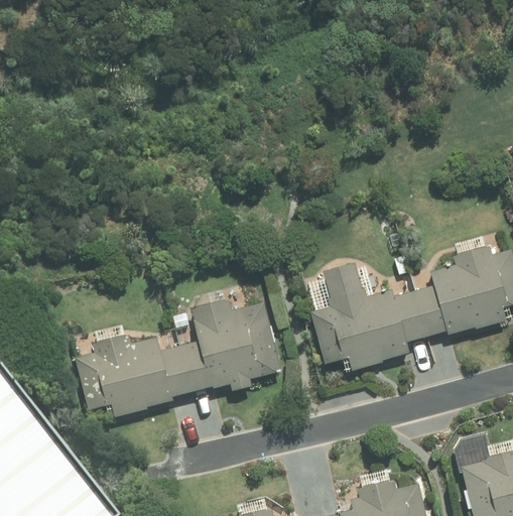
[(310,313),(326,363),(349,357),(352,368),(411,351),(408,341),(447,330),(450,336),(505,320),(501,306),(512,303),(512,261),(509,248),(492,253),(490,244),(452,255),(455,264),(432,270),(436,285),(394,297),(391,288),(365,296),(355,262),(324,270),(334,306),(310,313)]
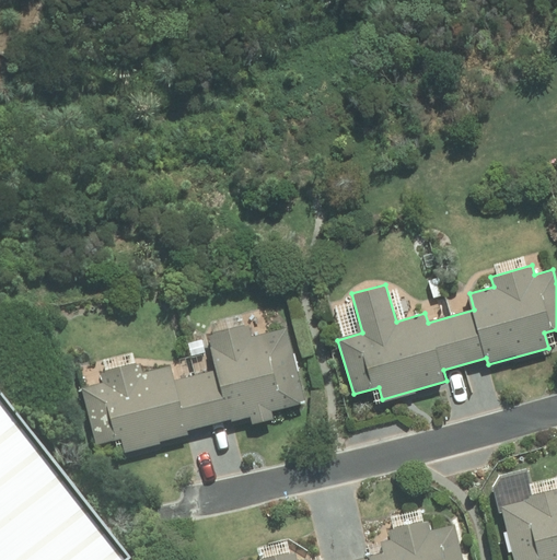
[(81,389),(95,445),(120,439),(124,451),(187,434),(186,430),(248,413),(252,423),(273,418),(271,413),(305,405),(285,327),(251,336),(247,324),(208,335),(218,370),(175,381),(171,364),(137,373),(135,363),(100,373),(103,384),(81,389)]
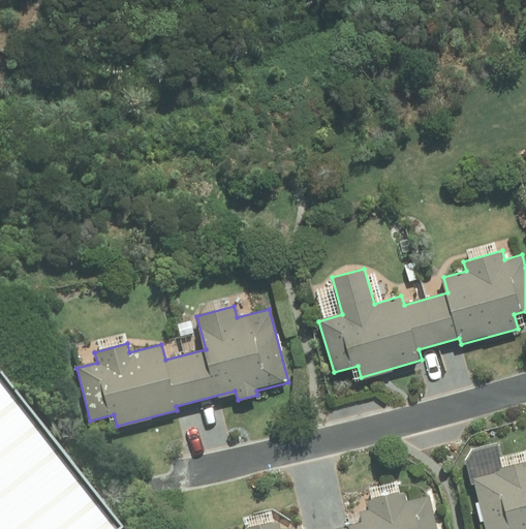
[(0,528),(117,528),(126,523),(0,358),(0,528)]
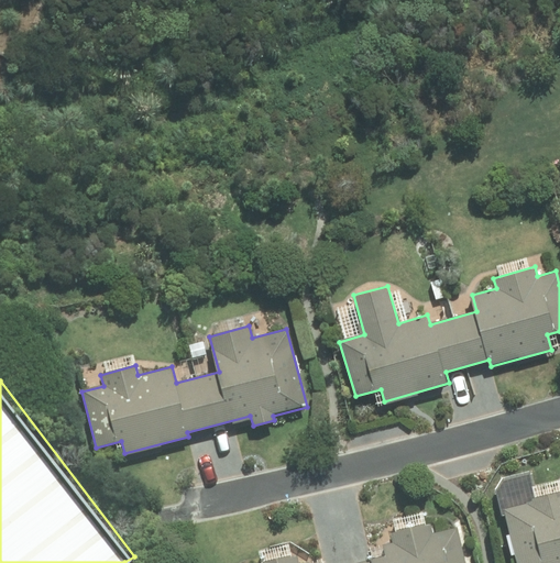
[(559,562),(559,494),(503,509),(516,562),(559,562)]
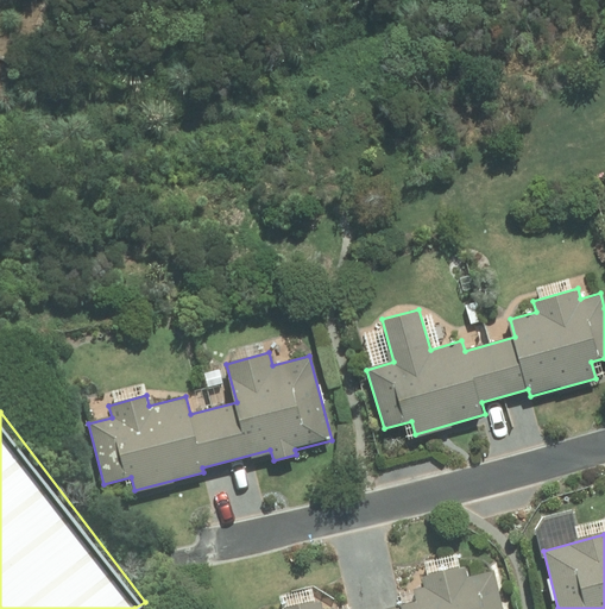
[(502,608),(493,570),(466,576),(464,566),(420,577),(423,588),(413,590),(415,601),(380,608),(332,608),(333,608),(328,608),(323,608),(321,601),(285,608),(502,608)]
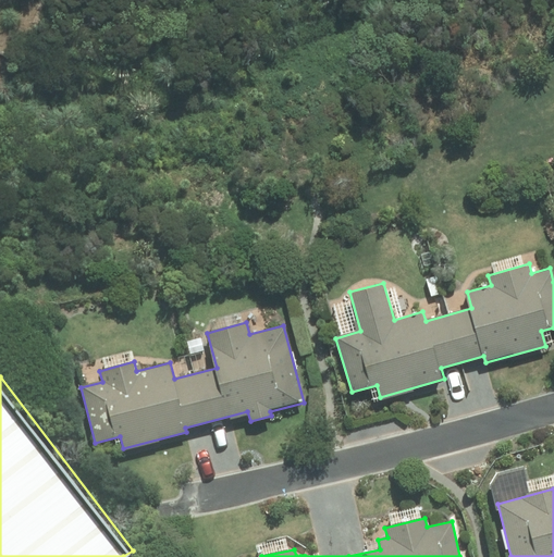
All buildings are outlined.
